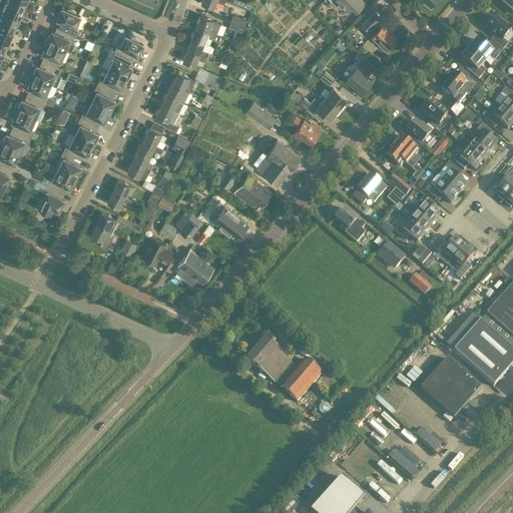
[(4,0),(0,9),(19,17),(23,7),(6,0),(4,0)]
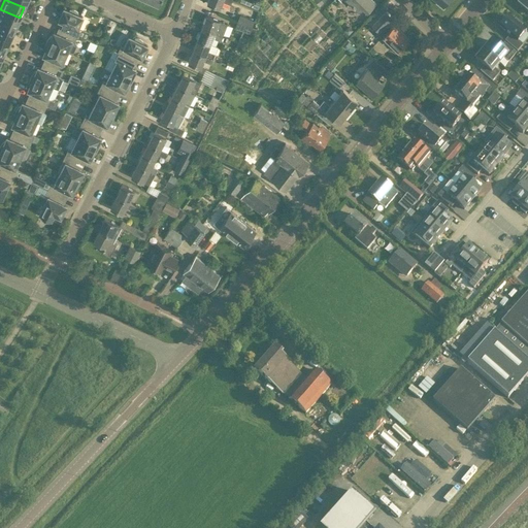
[(258,0),(257,0),(252,1),(250,6),(258,9),(261,1),(258,0)]
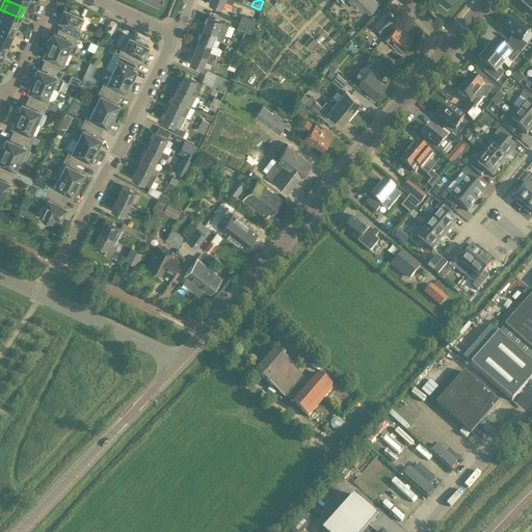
[(342,0),(348,5),(351,1),(361,10),(365,6),(369,10),(377,1),(376,0),(342,0)]
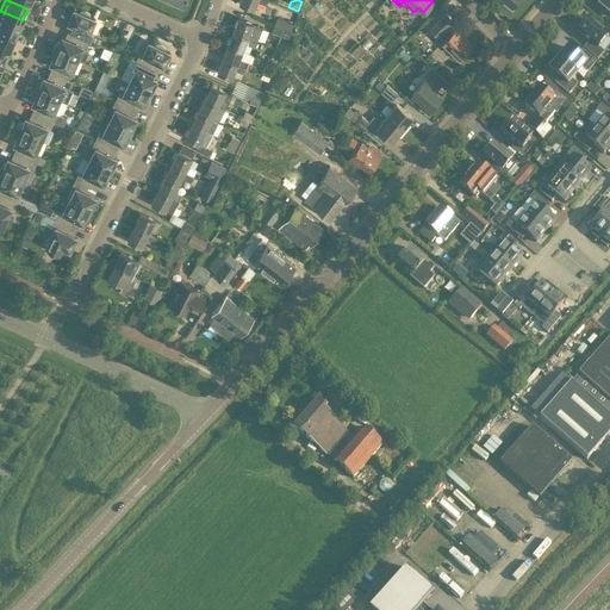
[(609,0),(601,0),(599,1),(602,4),(598,7),(609,16),(609,0)]
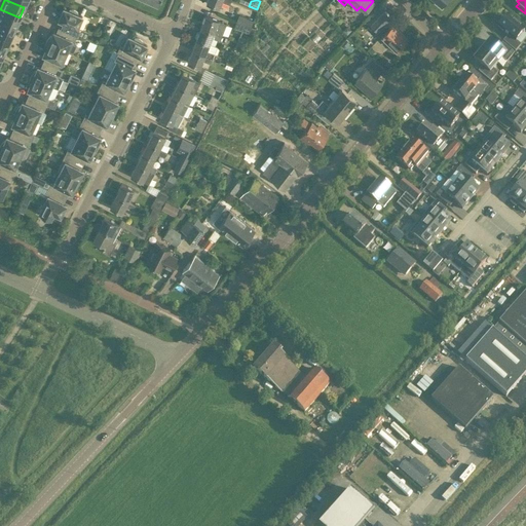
[(71,8),(69,8),(68,10),(63,7),(58,20),(63,22),(61,28),(77,35),(80,29),(77,28),(82,16),(77,13),(77,12),(76,11),(75,10),(74,9),(72,9),(71,8)]
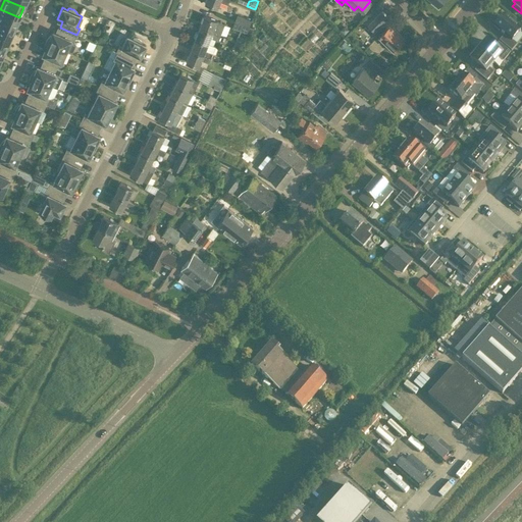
[(0,9),(0,20),(14,28),(19,17),(0,9)]
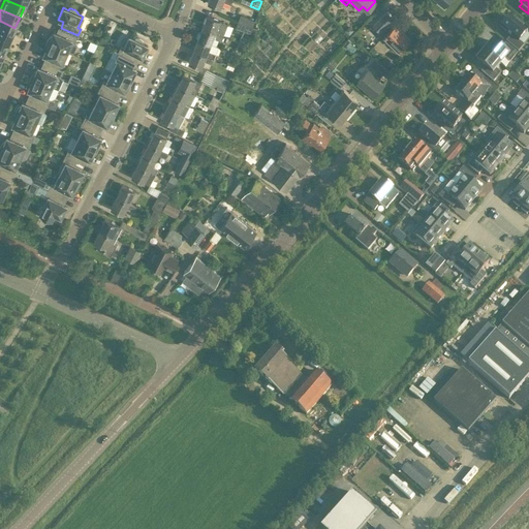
[(385,11),(372,25),(379,31),(378,32),(382,36),(383,36),(392,27),(393,28),(396,26),(394,25),(396,23),(391,19),(392,18),(385,11)]
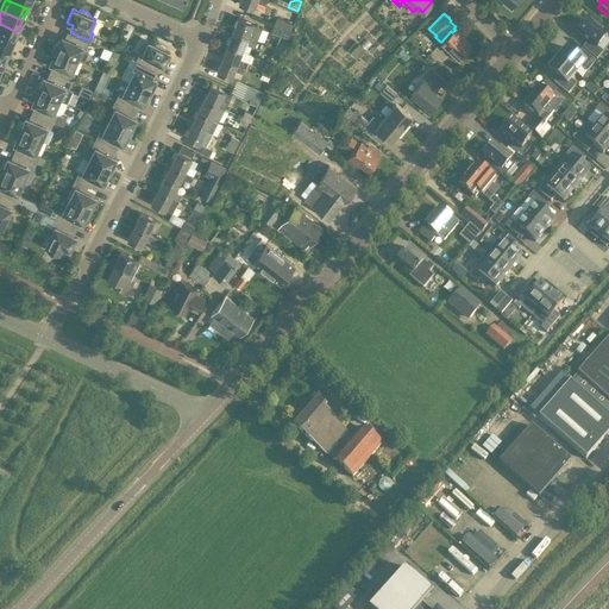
[(238,17),(232,31),(257,41),(262,27),(238,17)]
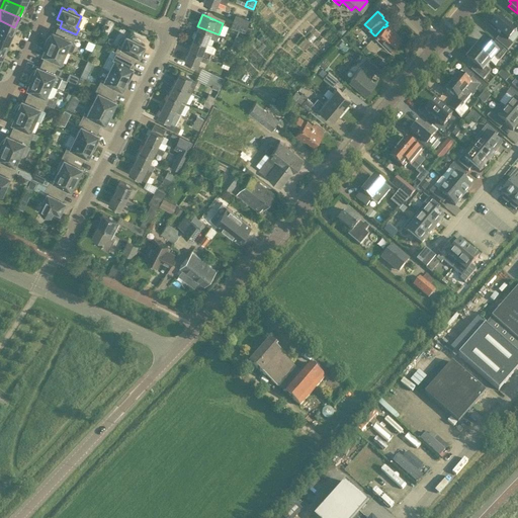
[(235,14),(233,20),(247,26),(249,20),(235,14)]
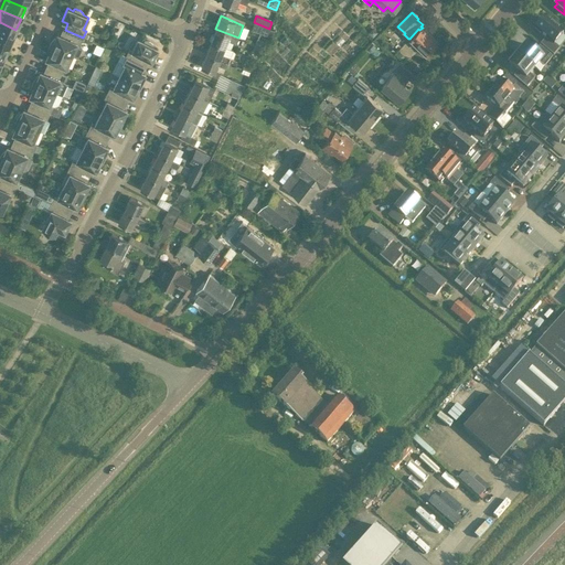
[(547,41),(542,46),(553,55),(558,50),(554,45),(562,35),(556,30),(557,28),(551,22),(550,24),(543,20),(535,30),(547,41)]
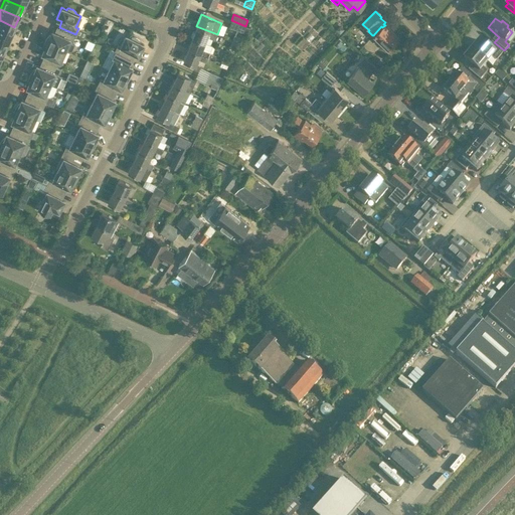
[(0,32),(10,37),(14,27),(0,20),(0,32)]
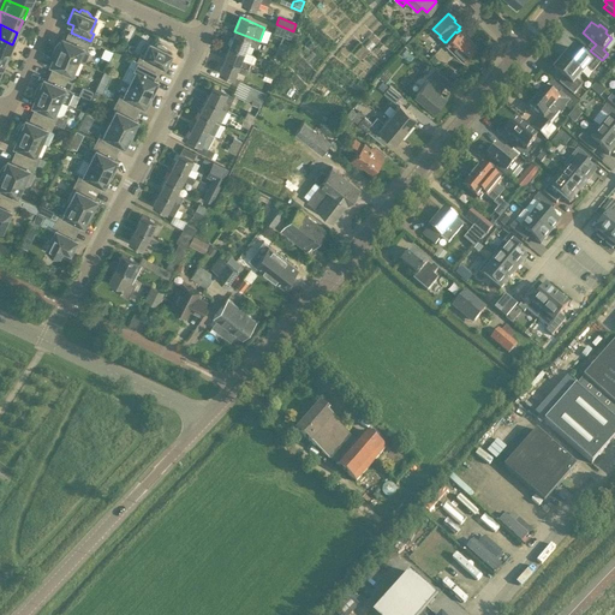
[(291,39),(293,31),(276,24),(273,31),(291,39)]
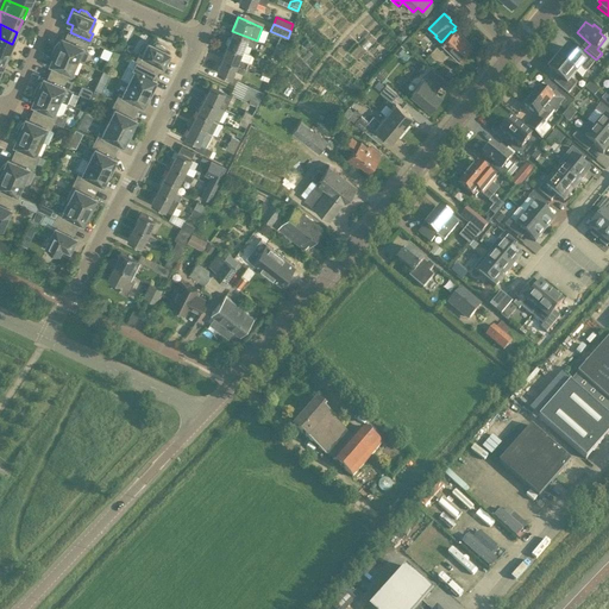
[(451,31),(441,42),(458,57),(470,45),(456,30),(452,32),(451,31)]
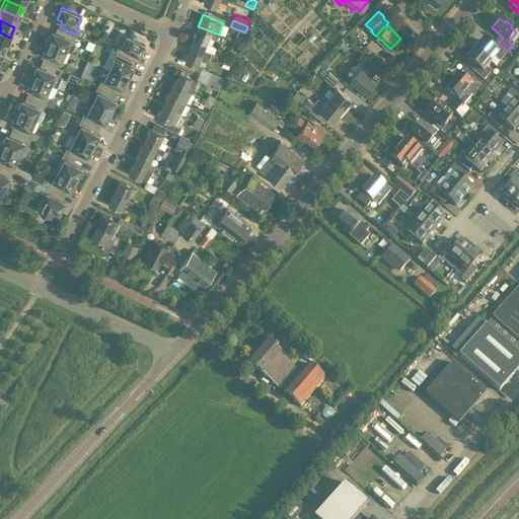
[(198,26),(194,38),(206,43),(209,36),(217,40),(219,34),(198,26)]
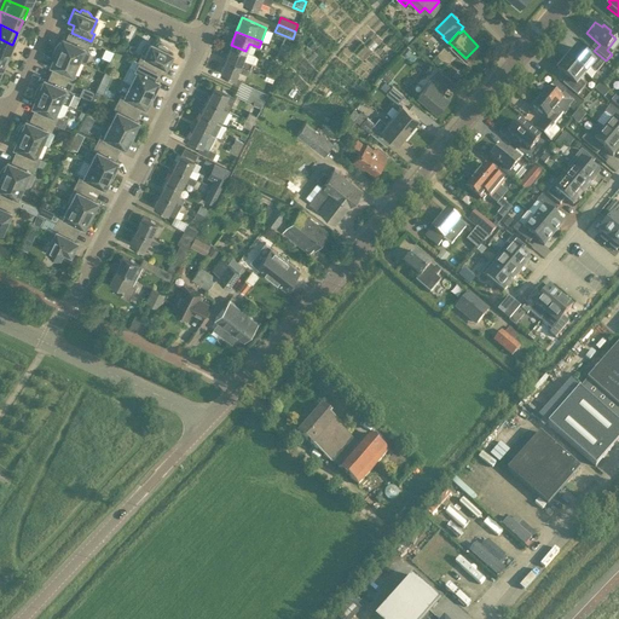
[(414,36),(409,32),(404,36),(409,41),(414,36)]
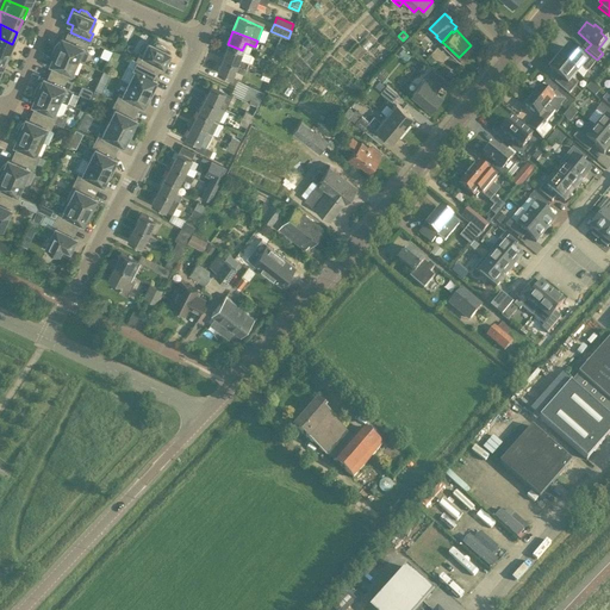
[(89,41),(70,32),(67,39),(61,36),(60,41),(58,41),(56,43),(54,45),(53,48),(53,49),(76,60),(83,62),(88,51),(86,48),(89,41)]
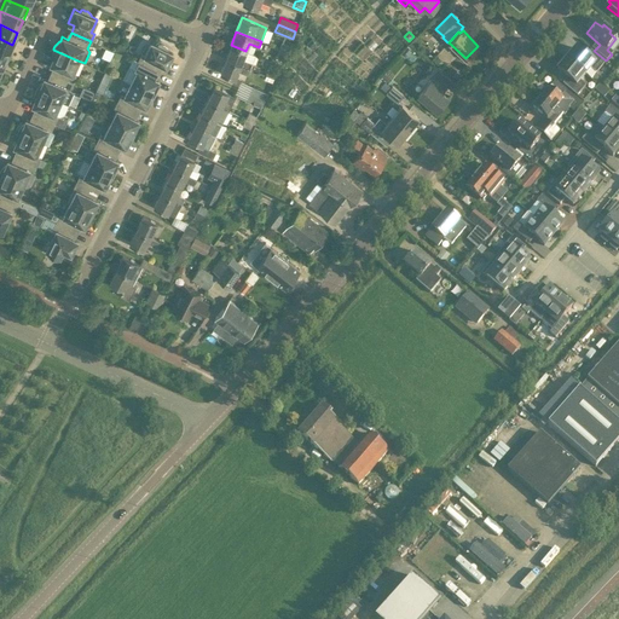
[(0,53),(7,57),(12,45),(0,39),(0,53)]
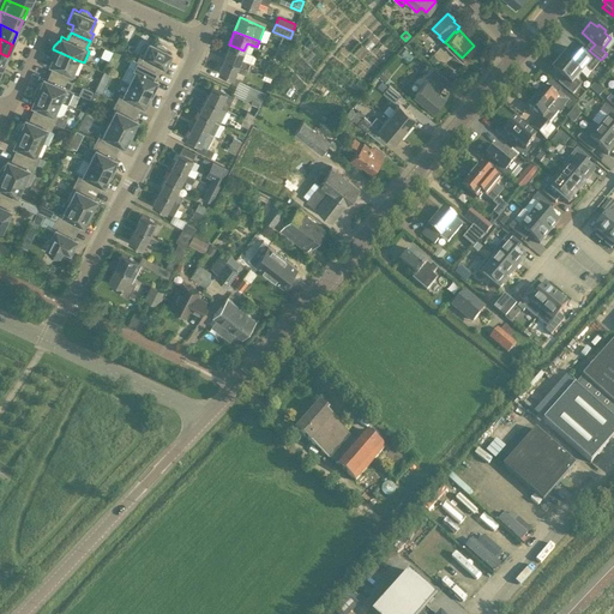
[(278,41),(276,48),(284,52),(287,44),(278,41)]
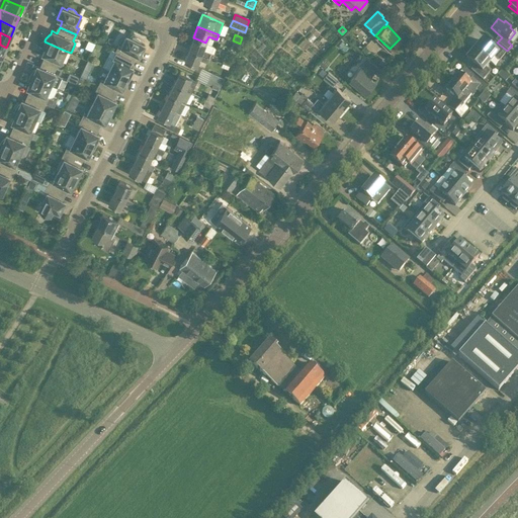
[(134,36),(132,36),(132,37),(126,35),(120,47),(118,45),(115,51),(131,59),(134,54),(139,56),(145,45),(140,41),(140,40),(140,39),(139,38),(138,38),(137,37),(135,36),(134,36)]
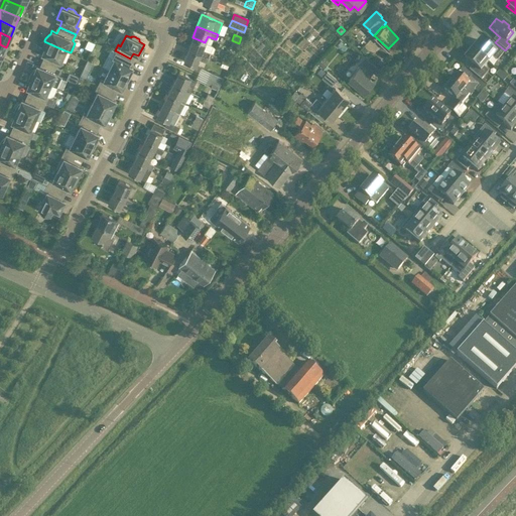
[(192,37),(187,48),(201,53),(209,56),(213,45),(205,42),(192,37)]
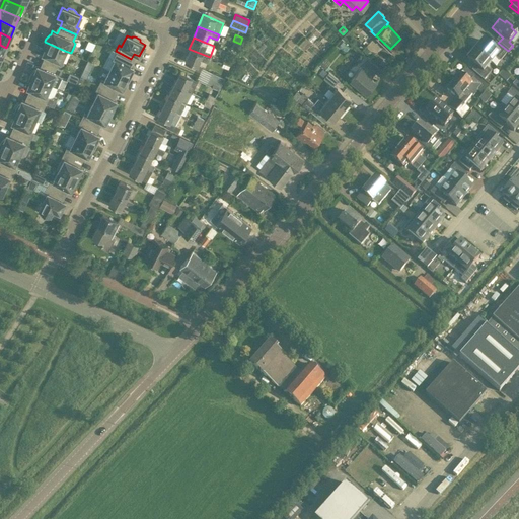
[(88,40),(85,48),(92,50),(94,42),(88,40)]
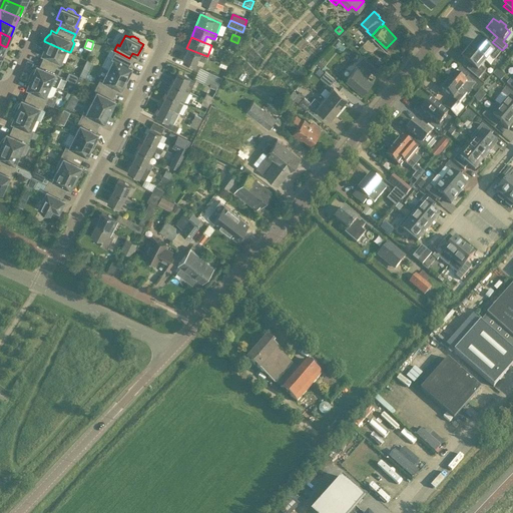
[(230,40),(228,46),(235,49),(237,43),(230,40)]
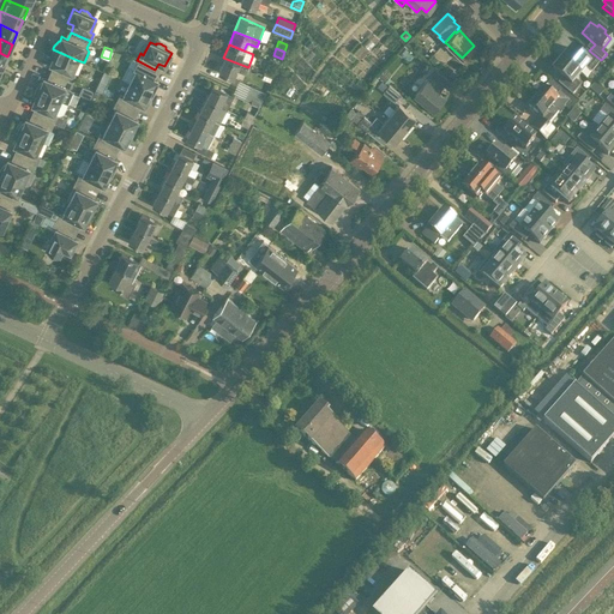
[(564,53),(559,58),(581,76),(585,68),(591,73),(600,62),(588,53),(583,59),(571,48),(565,55),(564,53)]
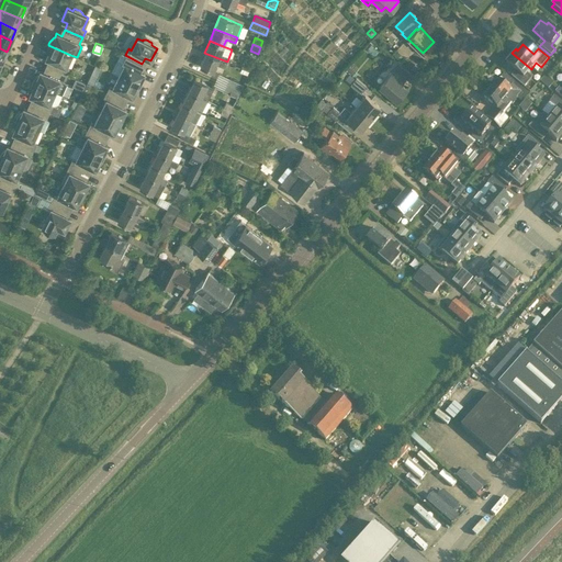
[(47,47),(47,49),(46,52),(46,54),(47,54),(45,58),(51,60),(48,67),(66,75),(68,68),(66,67),(70,55),(48,45),(47,47)]
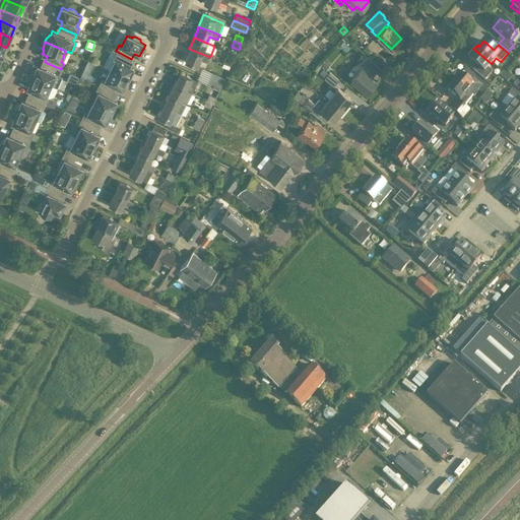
[(202,54),(189,49),(185,60),(197,66),(200,59),(209,63),(211,58),(210,57),(202,54)]
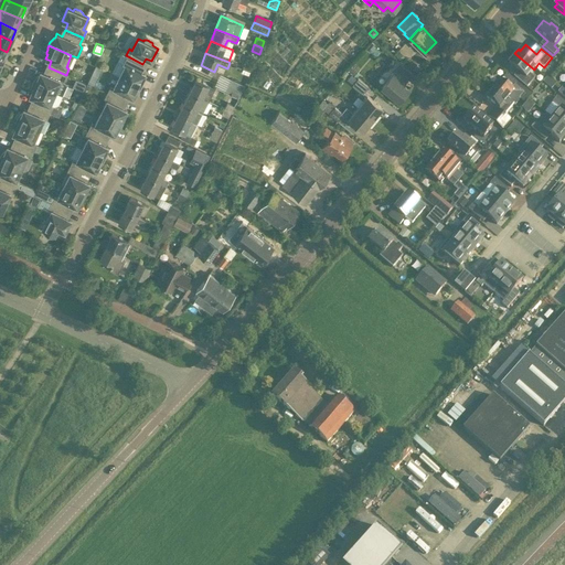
[(529,75),(534,70),(514,53),(512,57),(513,59),(509,65),(520,74),(515,80),(518,82),(526,88),(534,80),(529,75)]
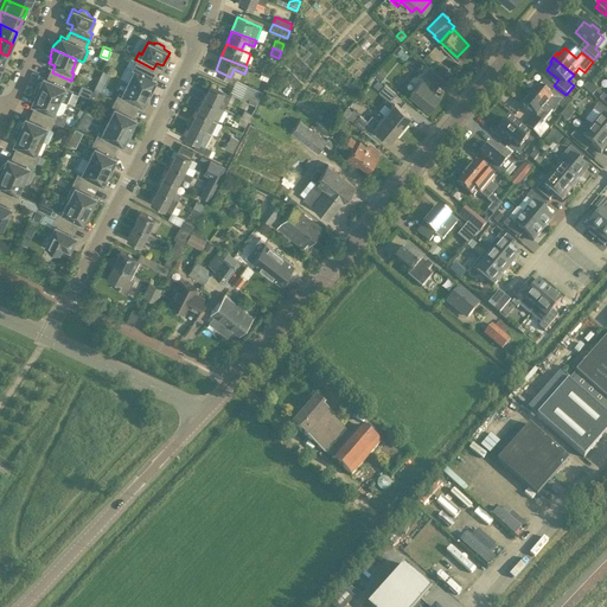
[(149,76),(153,69),(135,59),(131,66),(134,69),(128,81),(152,93),(152,91),(153,89),(153,88),(154,87),(154,84),(154,83),(153,83),(155,78),(149,76)]
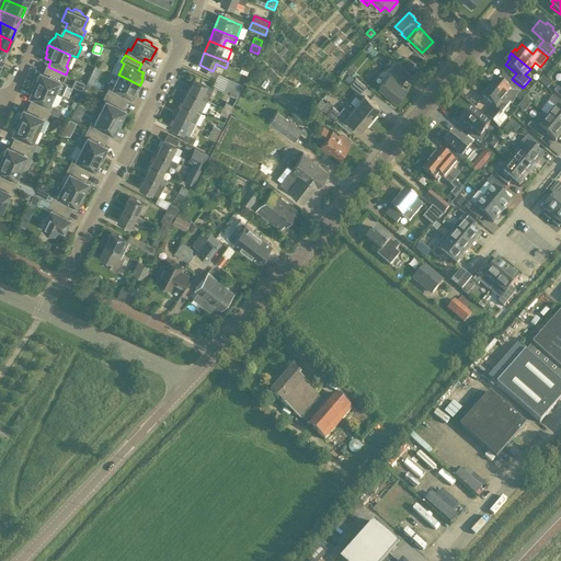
[(248,70),(250,65),(242,61),(240,68),(248,70)]
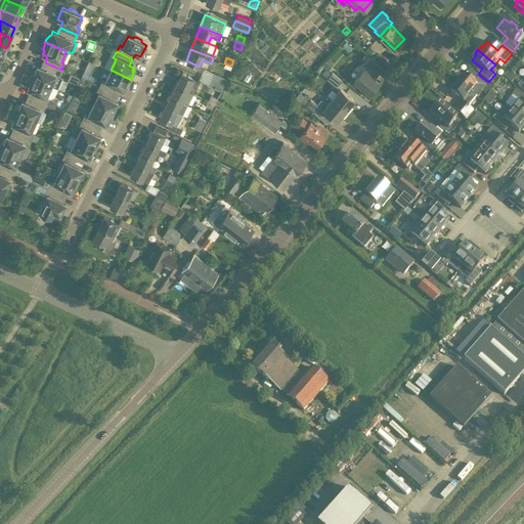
[(333,64),(328,60),(323,64),(330,69),(333,64)]
